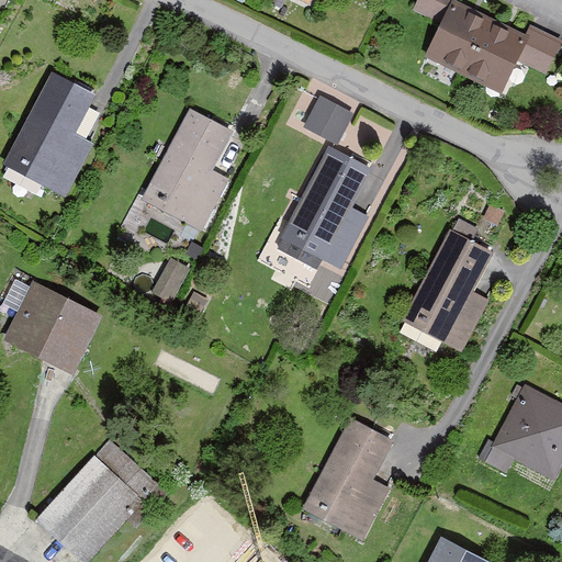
[(456,0),(415,0),(412,10),(440,23),(426,54),(504,89),(518,57),(547,70),(561,36),(528,21),(524,31),(456,0)]
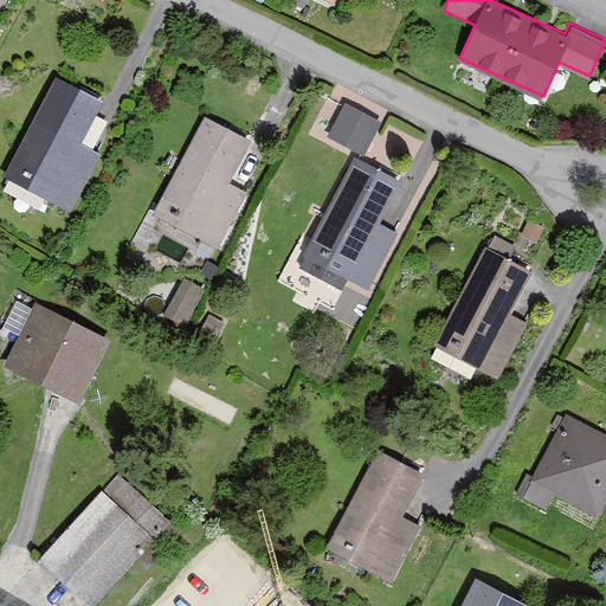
[(101,101),(53,77),(2,175),(69,208),(98,152),(79,142),(101,101)]
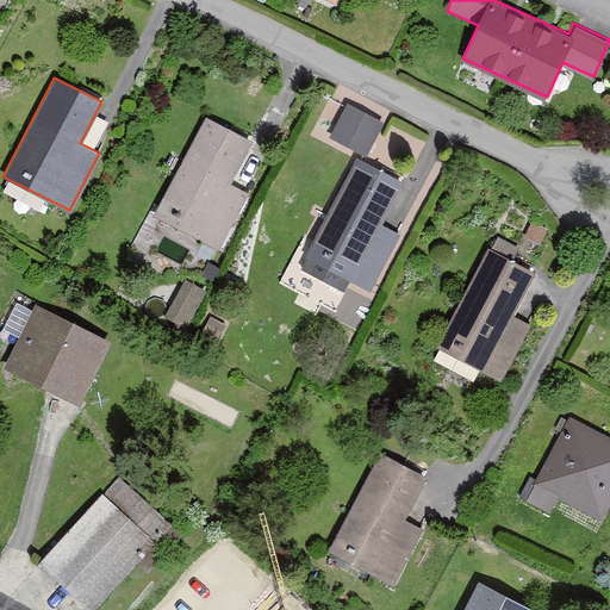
[(329,136),(365,154),(381,119),(346,101),(329,136)]
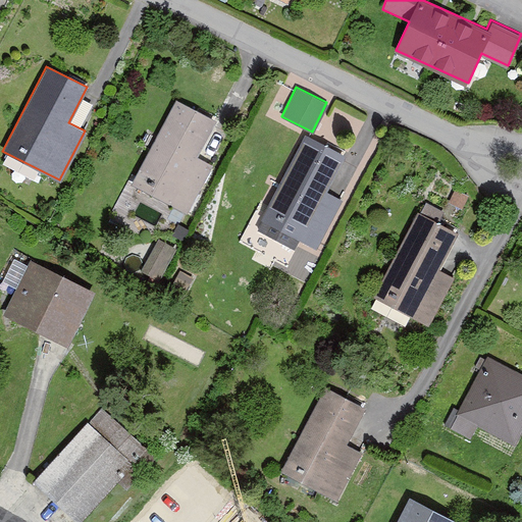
[(213,118),(174,99),(132,184),(187,211),(207,170),(191,162),(213,118)]
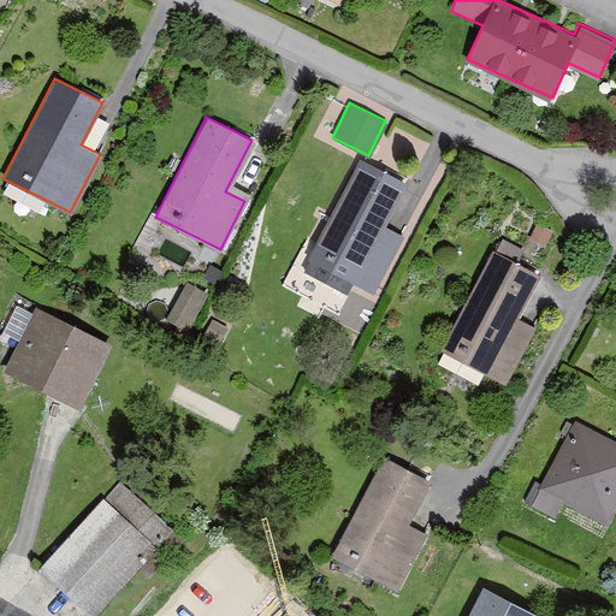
[(409,182),(359,157),(307,259),(374,294),(403,236),(386,227),(409,182)]
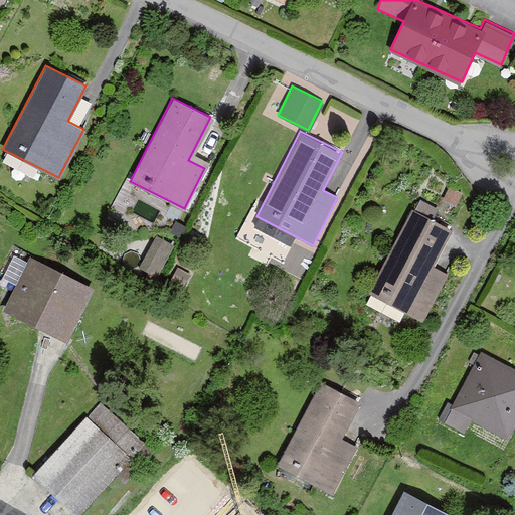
[(452,227),(411,207),(367,294),(424,322),(449,275),(433,266),(452,227)]
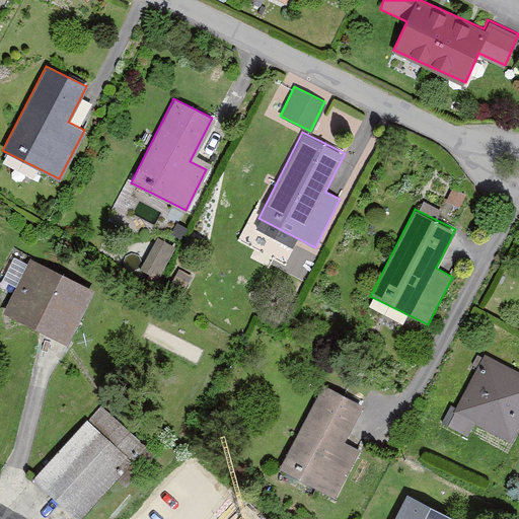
[(68,343),(94,289),(30,257),(4,311),(68,343)]
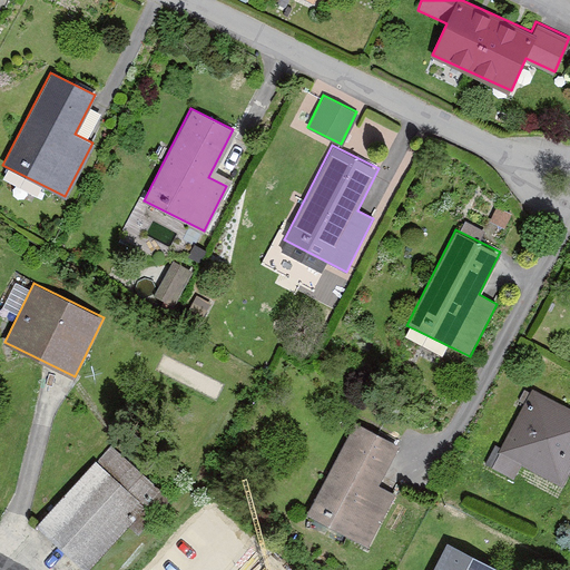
[(569,471),(569,410),(530,391),(501,452),(564,482),(569,471)]
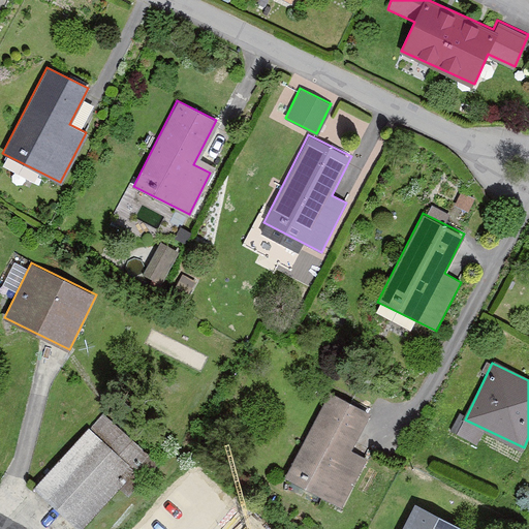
[(368,410),(328,390),(282,476),(340,507),(367,457),(348,447),(368,410)]
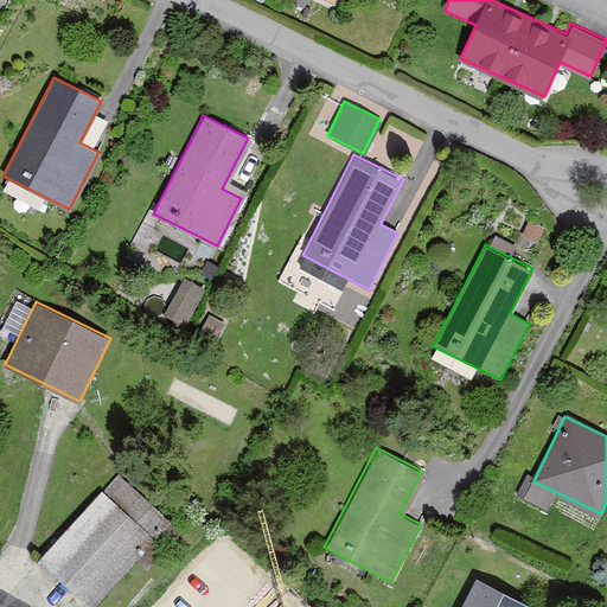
[(102,494),(39,563),(88,606),(90,606),(153,540),(102,494)]
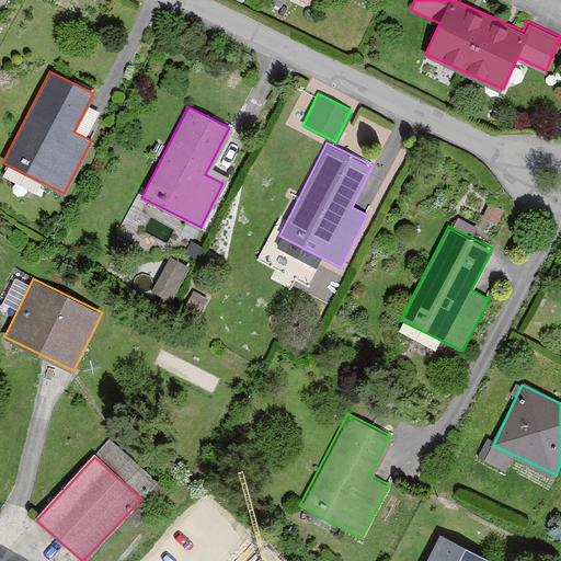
[(487,560),(490,558),(441,533),(425,560),(487,560)]
